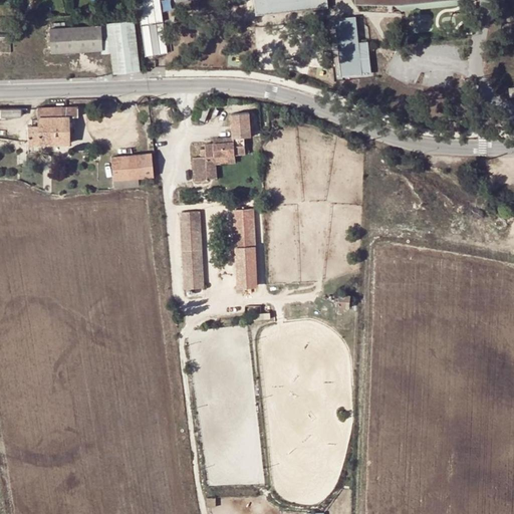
[(142,0),(149,54),(170,51),(163,0),(142,0)]
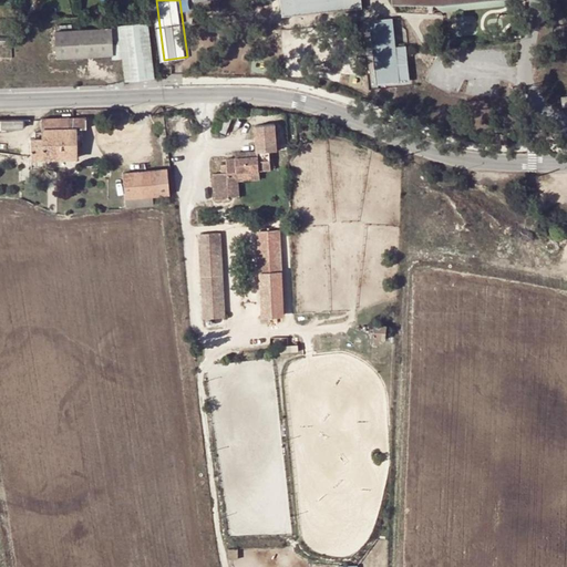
[(297,17),(295,0),(281,0),(284,18),(297,17)]
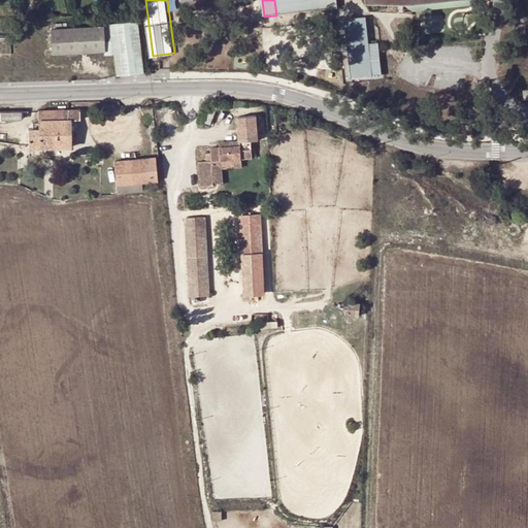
[(336,0),(274,0),(276,15),(338,7),(336,0)]
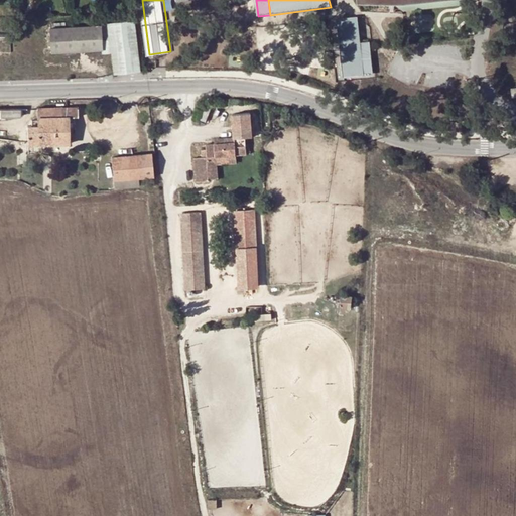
[(450,0),(402,5),(397,5),(404,11),(464,4),(463,0),(450,0)]
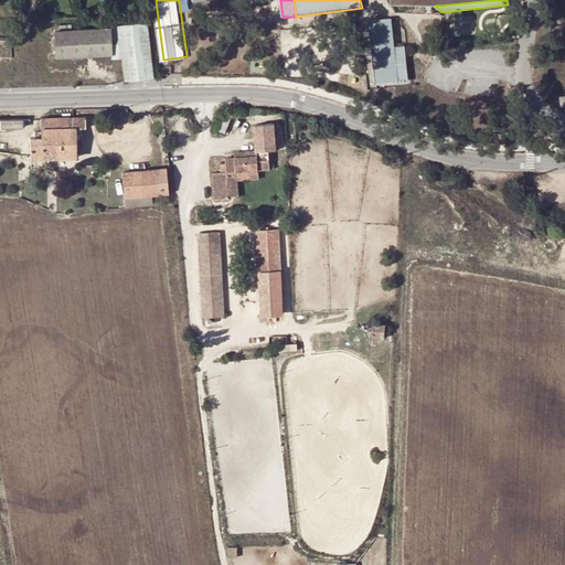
[(388,28),(387,19),(363,22),(364,30),(371,30),(376,83),(407,80),(405,62),(395,63),(394,42),(392,28),(388,28)]
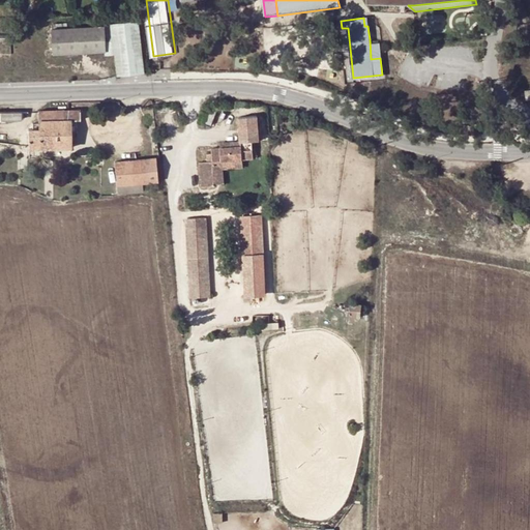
[(118,70),(145,68),(138,21),(111,24),(111,26),(115,55),(118,70)]
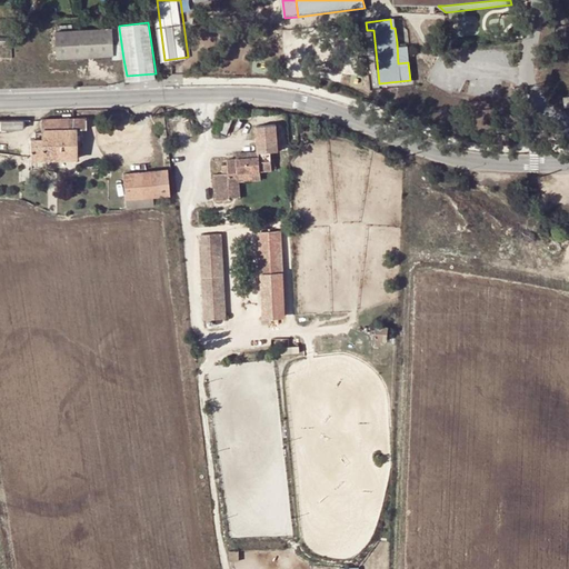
[(115,55),(112,27),(73,30),(56,31),(57,59),(115,55)]
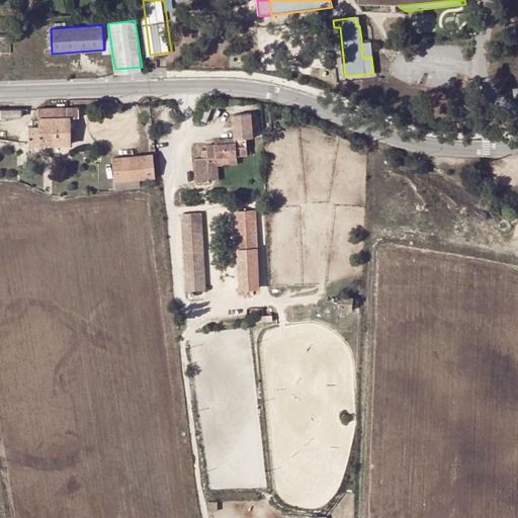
[(104,50),(105,54),(112,54),(108,25),(102,24),(104,50)]
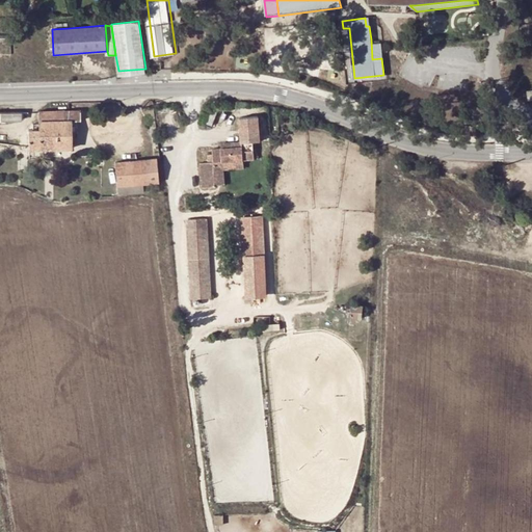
[(9,34),(0,34),(0,44),(9,43),(9,34)]
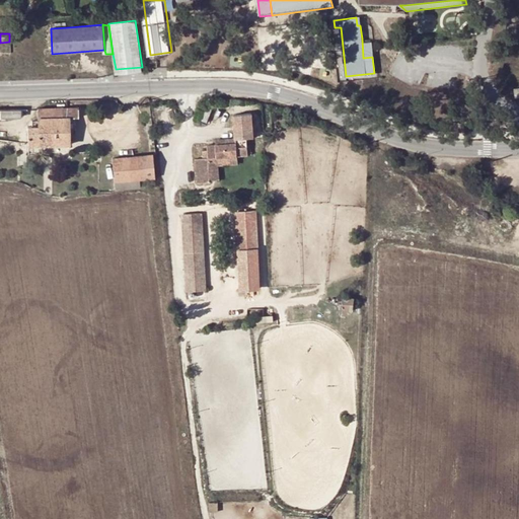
[(363,58),(372,57),(371,38),(362,39),(363,58)]
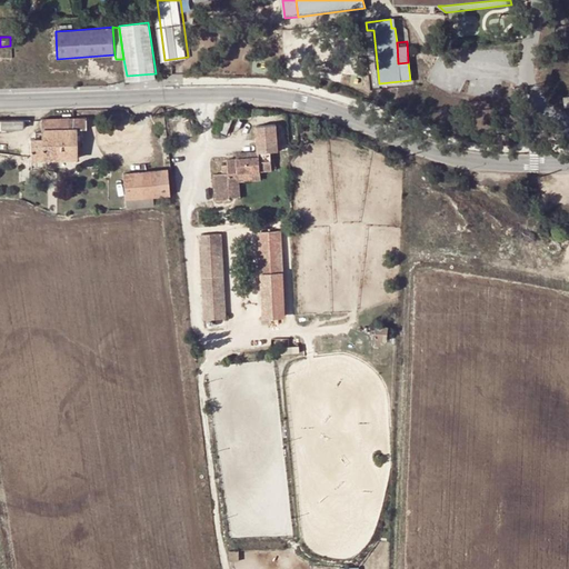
[(156,79),(156,73),(127,76),(127,83),(156,79)]
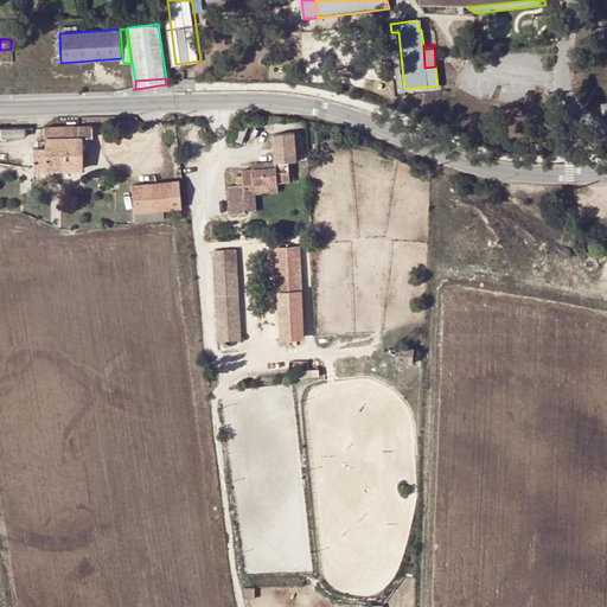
[(82,138),(88,138),(91,138),(93,126),(45,127),(45,148),(33,147),(34,172),(83,171),(82,151),(82,138)]
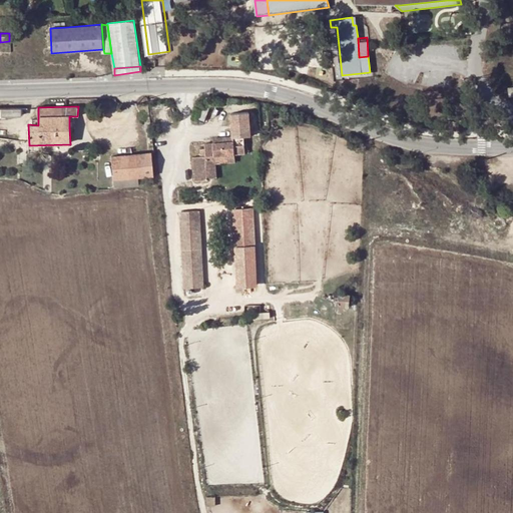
[(0,109),(0,118),(21,118),(21,109),(0,109)]
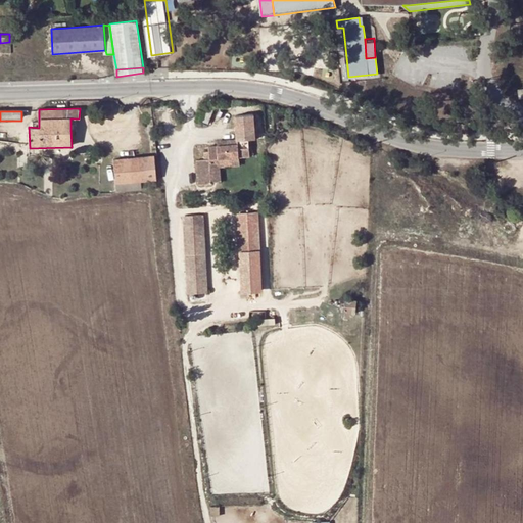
[(260,113),(239,114),(240,139),(263,138),(260,113)]
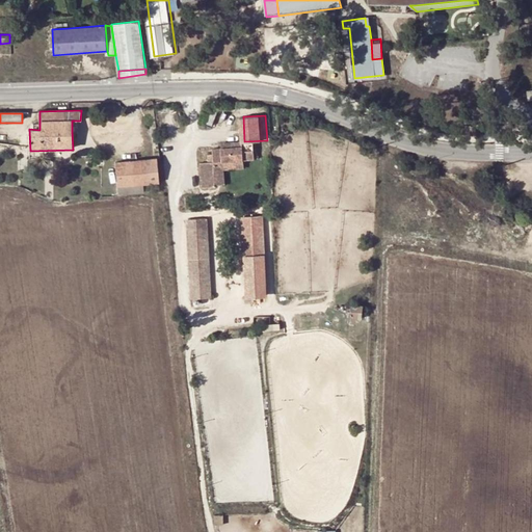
[(208,174),(200,174),(201,198),(216,198),(216,196),(215,174),(243,171),(255,171),(254,154),(243,155),(243,159),(221,160),(213,160),(213,165),(208,165),(208,174)]
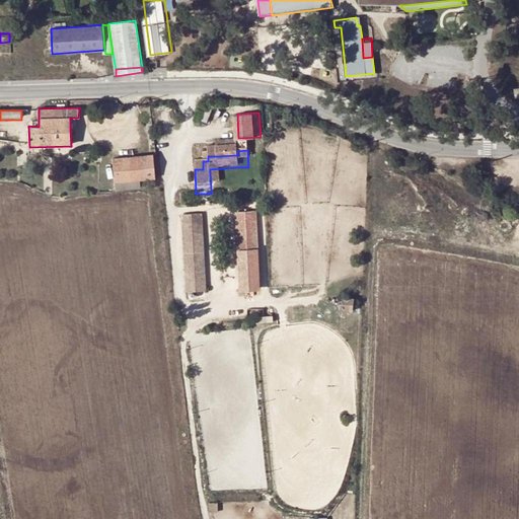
[(112,158),(114,183),(140,180),(156,179),(153,154),(112,158)]
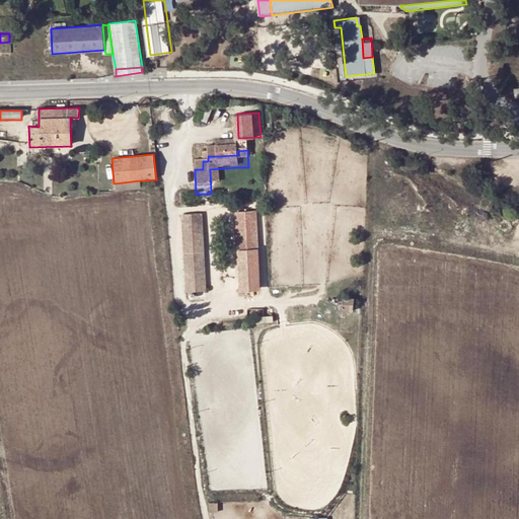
[(210,169),(211,192),(218,192),(218,176),(238,175),(237,167),(210,169)]
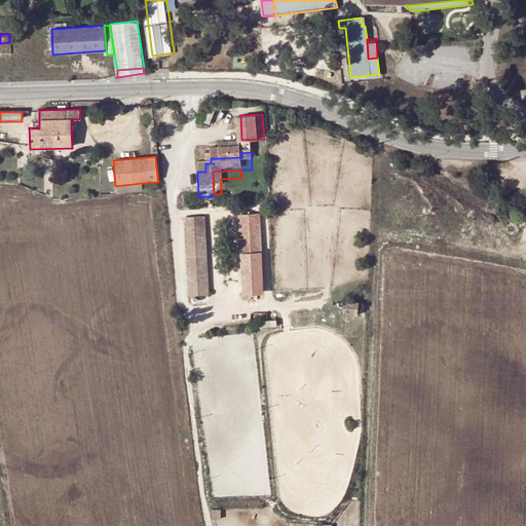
[(116,195),(144,192),(142,183),(115,186),(116,195)]
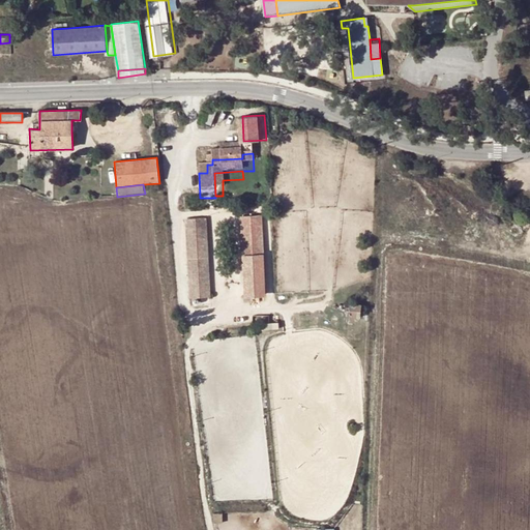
[(261,228),(243,229),(246,308),(264,307),(261,228)]
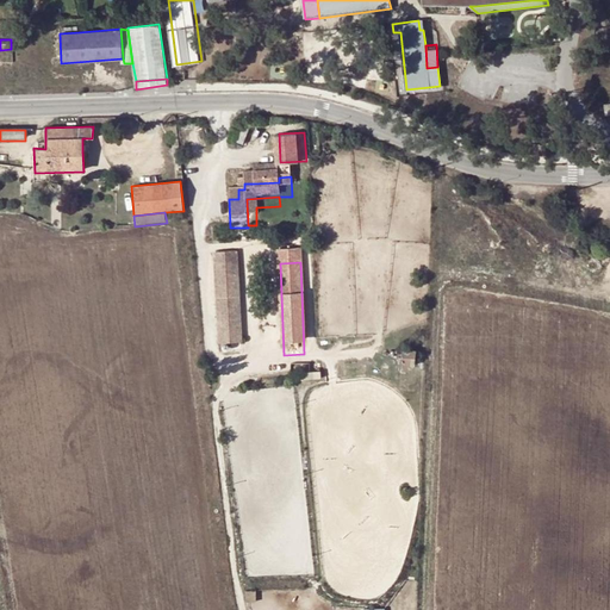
[(236,265),(216,265),(221,356),(241,355),(236,265)]
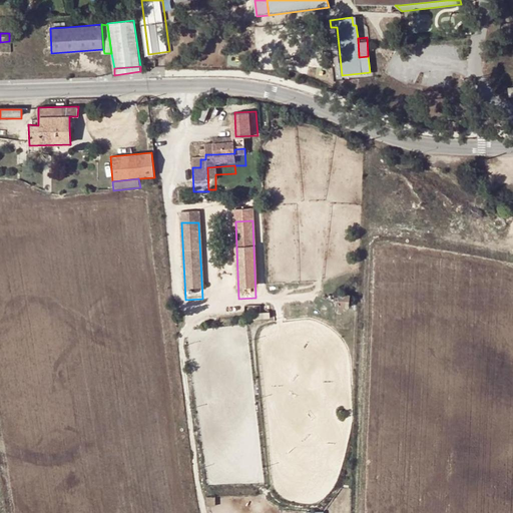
[(339,296),(338,309),(349,310),(350,296),(339,296)]
